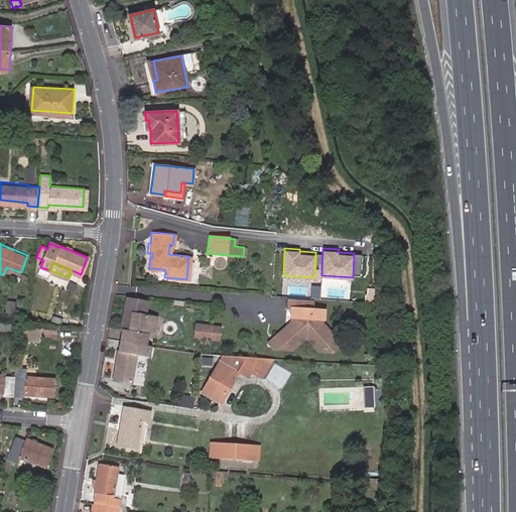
[(45,278),(49,270),(40,267),(38,266),(35,274),(45,278)]
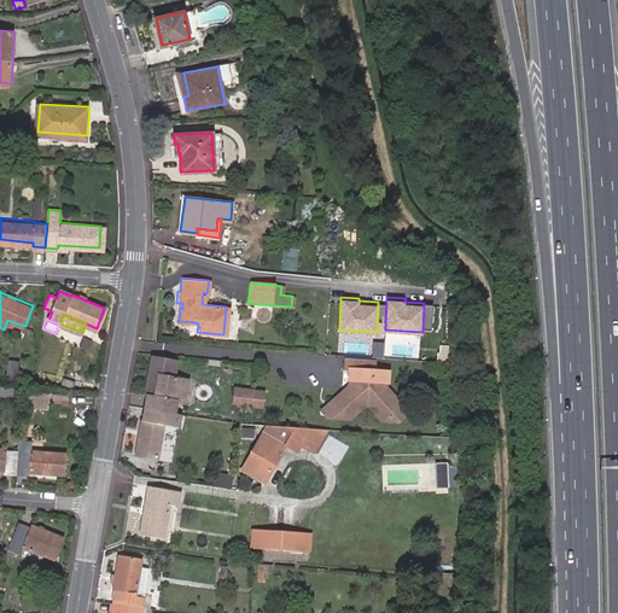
[(7,320),(4,330),(13,333),(17,323),(7,320)]
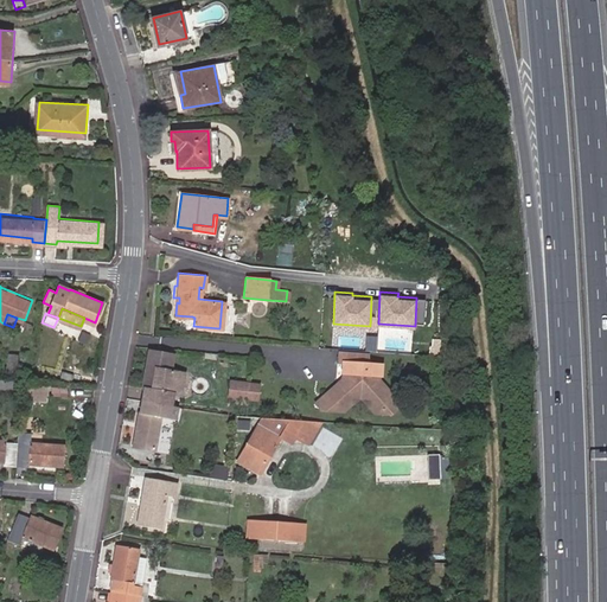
[(144,398),(170,402),(171,396),(180,397),(184,372),(168,370),(172,351),(151,347),(145,385),(146,386),(144,398)]
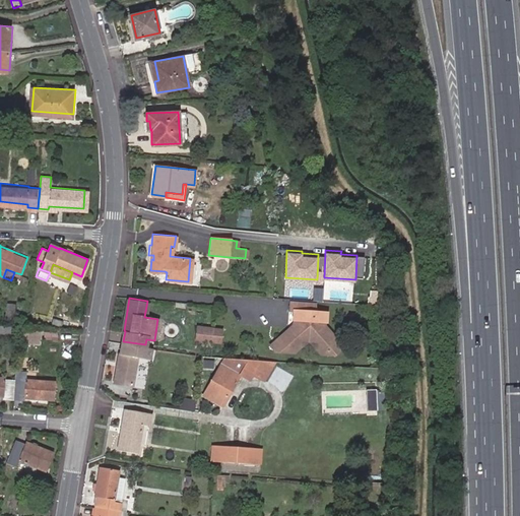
[(289,319),(300,319),(300,326),(297,329),(293,325),(271,344),(275,350),(294,351),(309,338),(320,352),(323,349),(331,349),(333,352),(342,345),(322,321),(325,321),(326,312),(315,312),(315,303),(288,301),(288,310),(289,310),(289,319)]
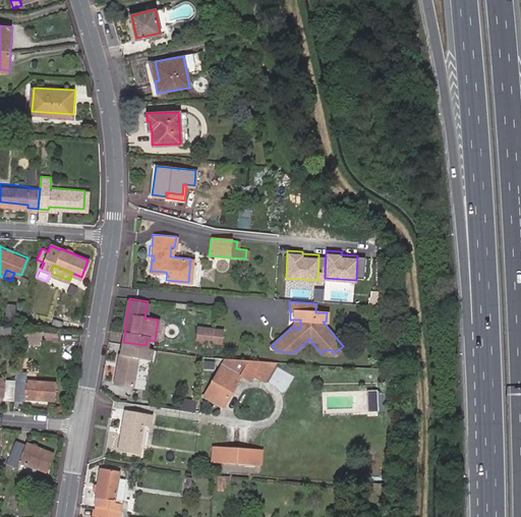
[(11,327),(0,325),(0,333),(11,334),(11,327)]
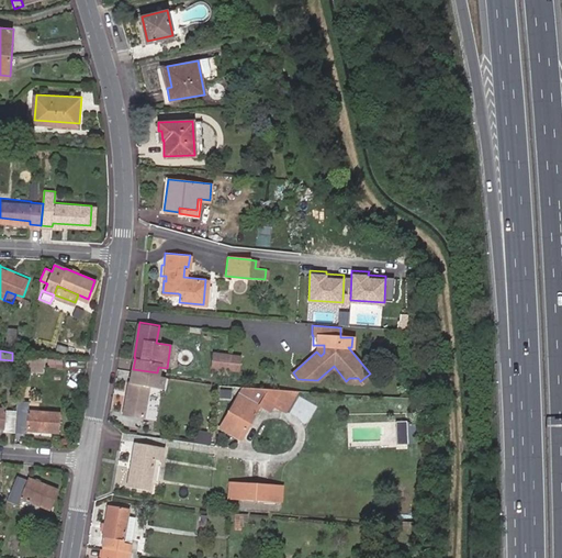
[(229,371),(232,355),(212,353),(210,368),(229,371)]
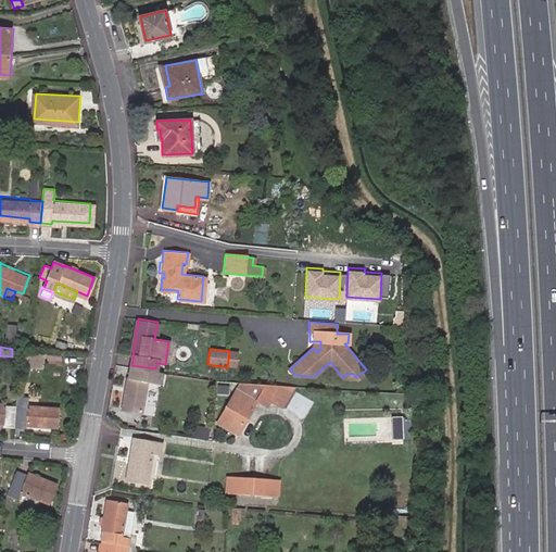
[(236,352),(229,351),(227,367),(235,367),(236,352)]
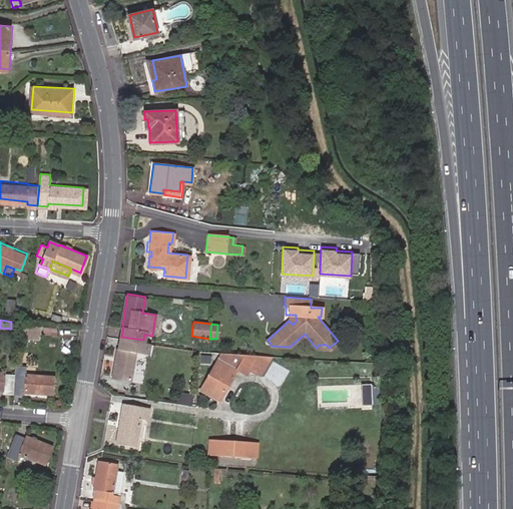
[(142,350),(143,340),(121,337),(120,347),(118,346),(113,374),(131,377),(136,350),(142,350)]
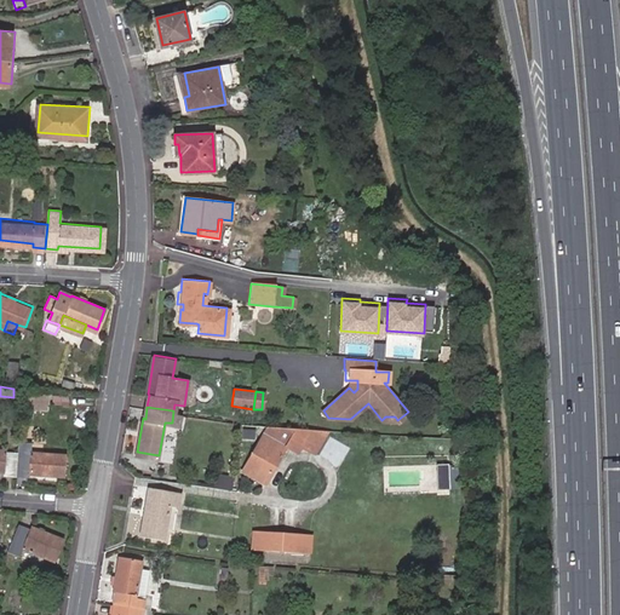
[(245,469),(268,482),(287,448),(299,454),(303,449),(314,455),(328,431),(264,427),(262,432),(264,435),(245,469)]
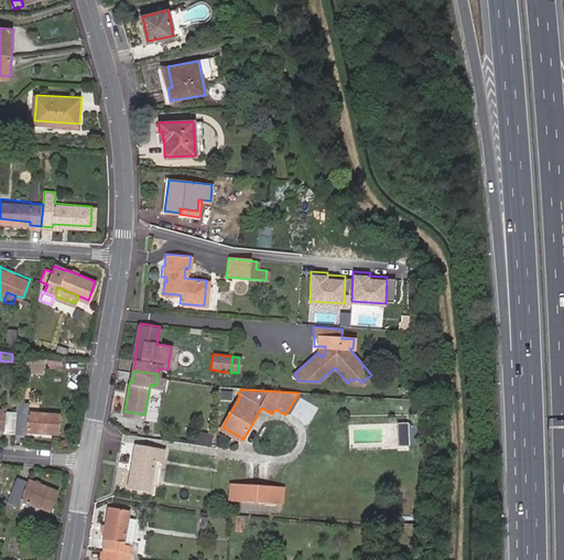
[(18,411),(15,433),(26,434),(26,432),(58,435),(61,413),(29,411),(29,402),(19,401),(18,411)]
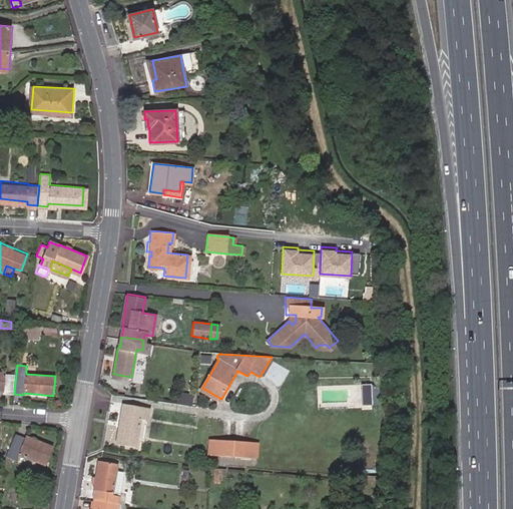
[(4,393),(14,394),(16,374),(6,374),(6,372),(0,371),(0,391),(5,392),(4,393)]
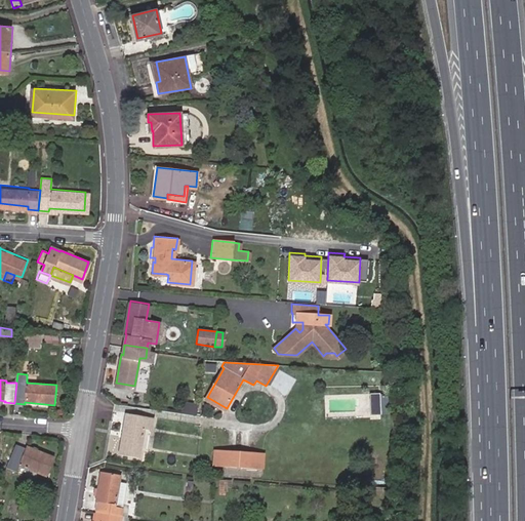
[(372,395),(372,411),(382,411),(382,395),(372,395)]
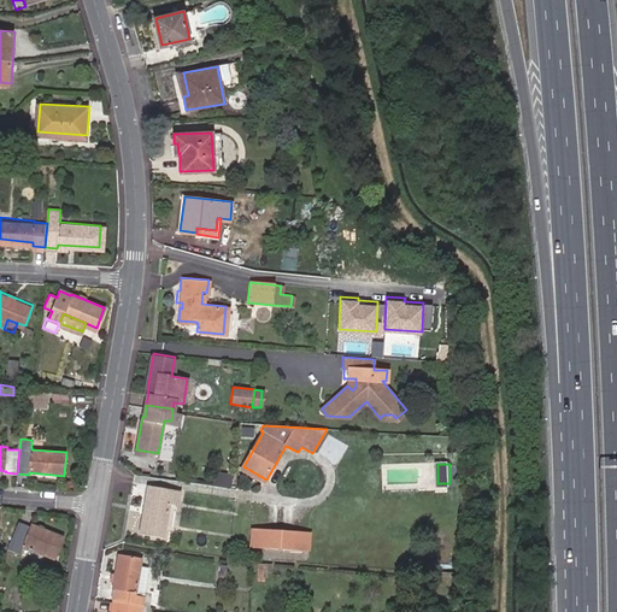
[(146,496),(140,530),(162,534),(168,499),(174,500),(176,488),(150,484),(148,496),(146,496)]
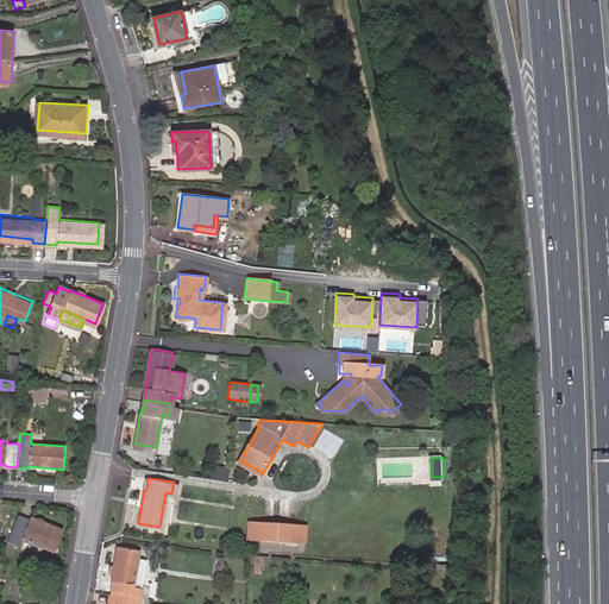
[(31,515),(19,510),(8,535),(20,540),(23,534),(54,547),(63,528),(32,514),(31,515)]
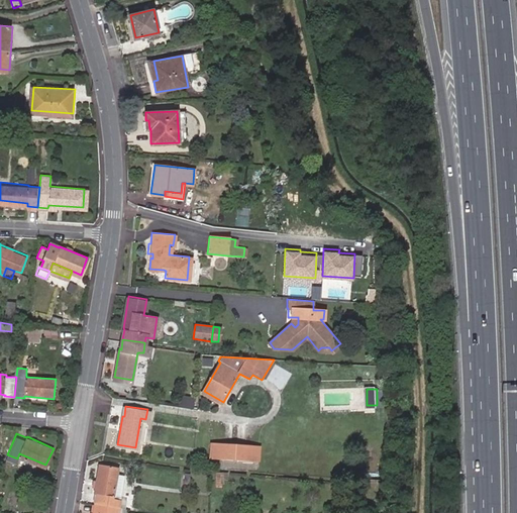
[(213,442),(213,457),(260,460),(261,445),(213,442)]
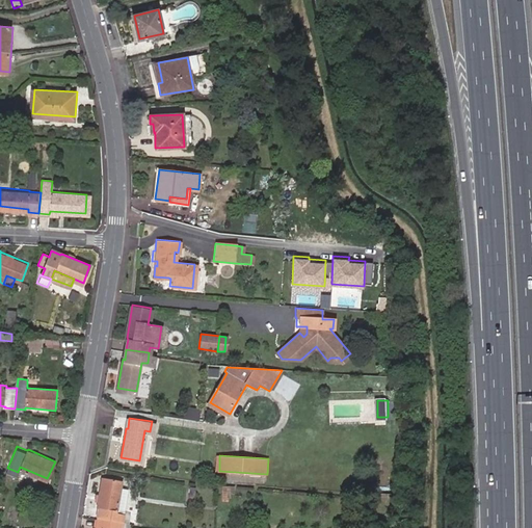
[(99,506),(98,517),(122,521),(123,512),(124,510),(116,509),(122,479),(103,475),(98,505),(99,506)]
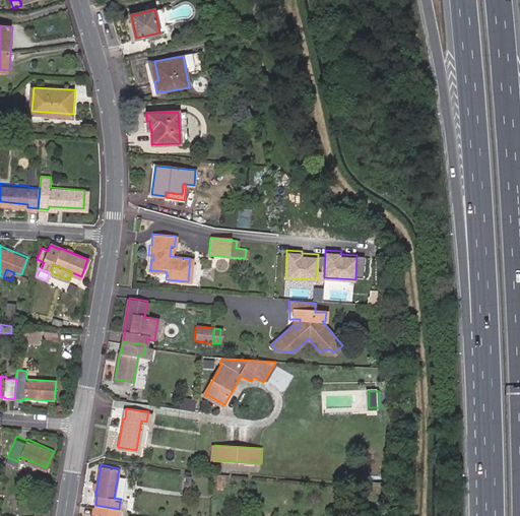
[(119,509),(95,505),(93,514),(91,514),(91,515),(123,515),(125,509),(119,509)]
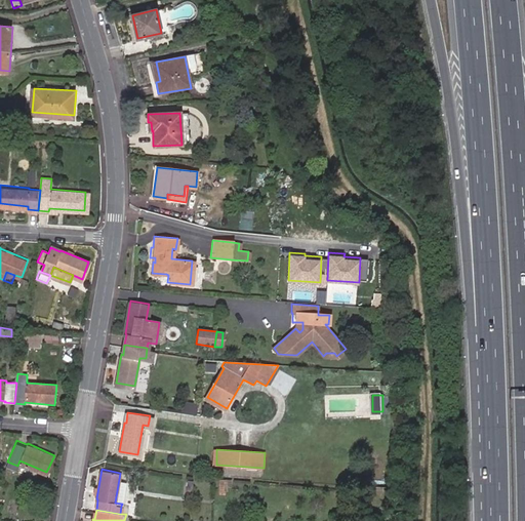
All buildings are outlined.
